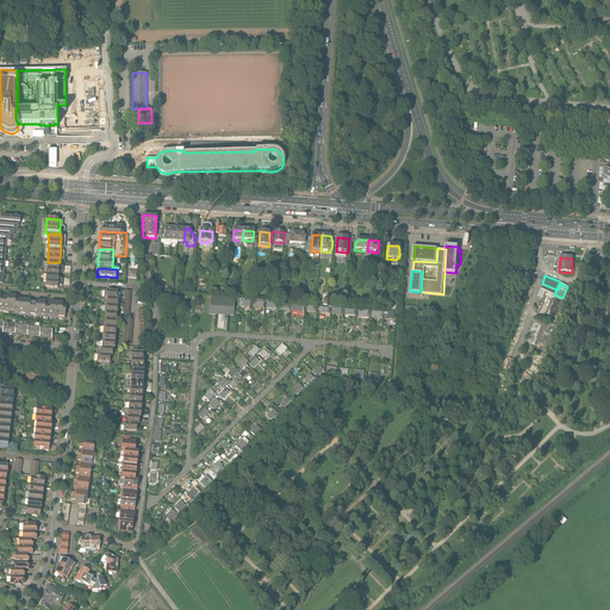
[(209,279),(194,278),(194,290),(207,291),(207,290),(209,279)]
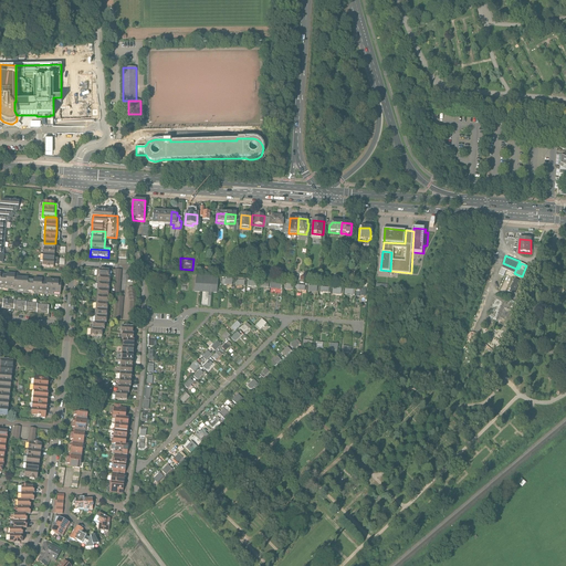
[(4,273),(2,273),(2,287),(14,287),(16,276),(16,274),(4,273)]
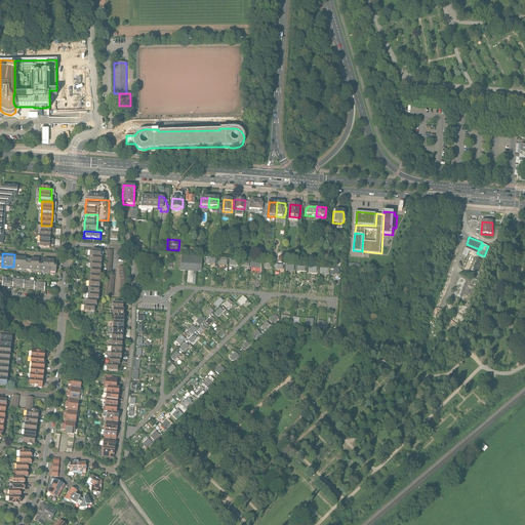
[(182,255),(180,271),(201,273),(202,259),(199,259),(200,257),(182,255)]
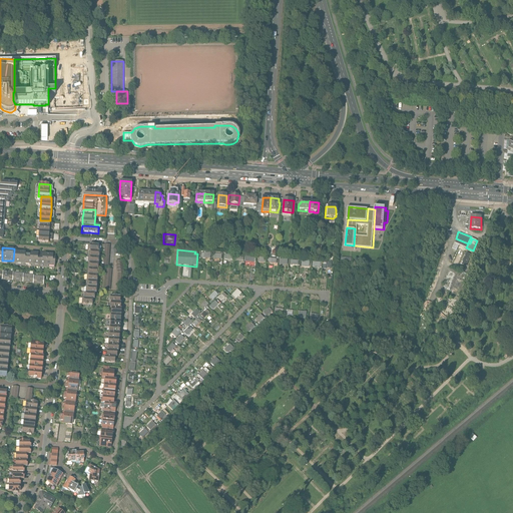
[(23,266),(24,251),(17,251),(14,250),(13,261),(13,265),(23,266)]
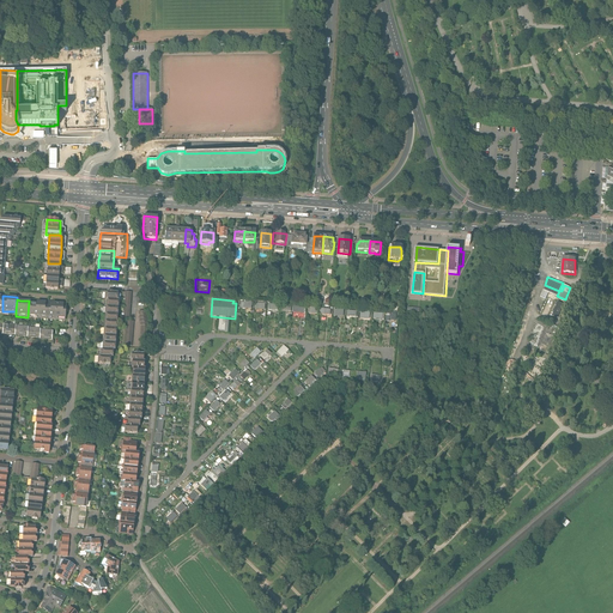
[(41,319),(42,302),(32,302),(29,301),(28,317),(41,319)]
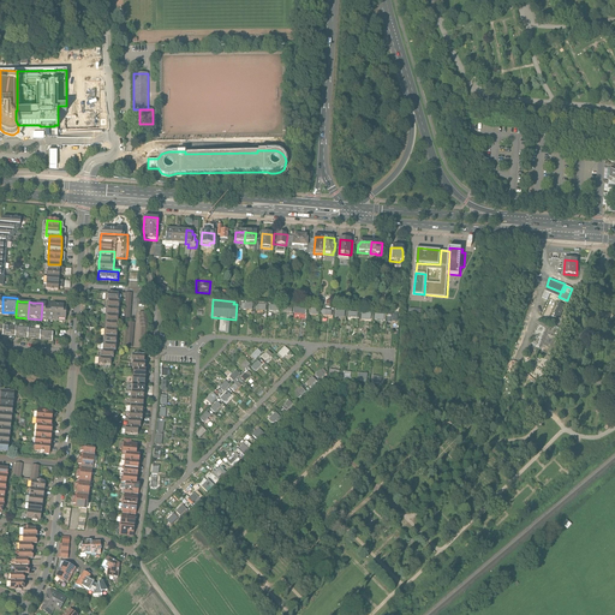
[(53,321),(54,304),(51,304),(42,303),(41,320),(53,321)]
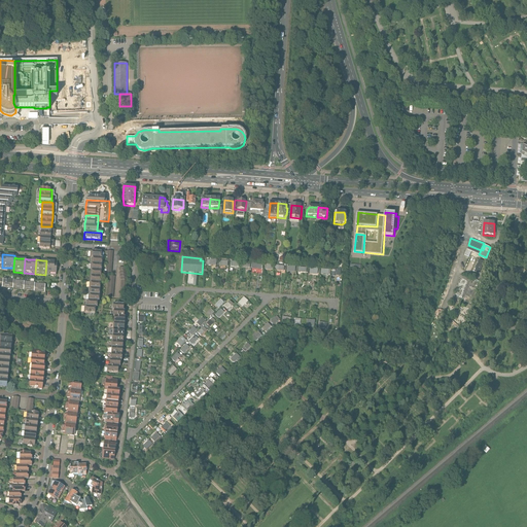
[(480,259),(475,271),(479,273),(482,267),(484,267),(486,262),(480,259)]
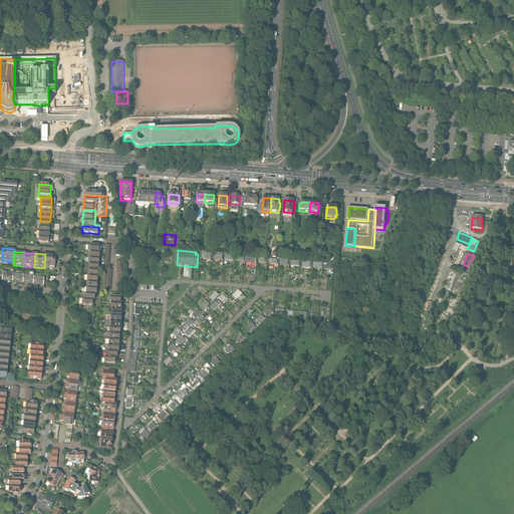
[(45,254),(44,268),(55,268),(55,261),(56,255),(45,254)]
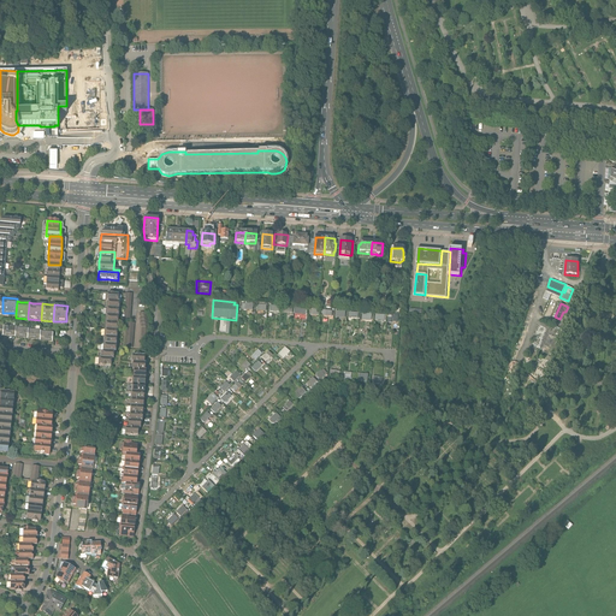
[(135,324),(126,323),(124,347),(132,347),(135,324)]
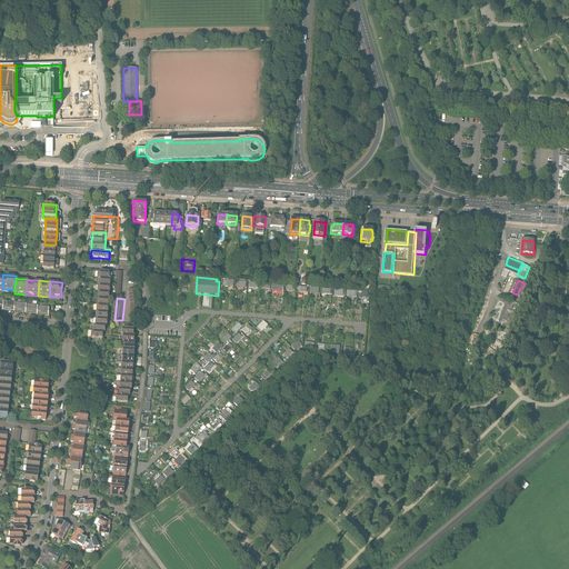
[(13,311),(15,302),(3,301),(2,310),(7,310),(13,311)]
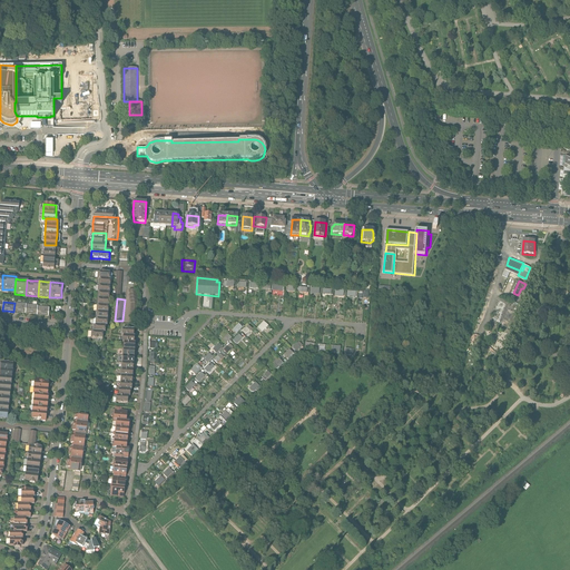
[(25,313),(26,304),(15,303),(13,312),(19,313),(25,313)]
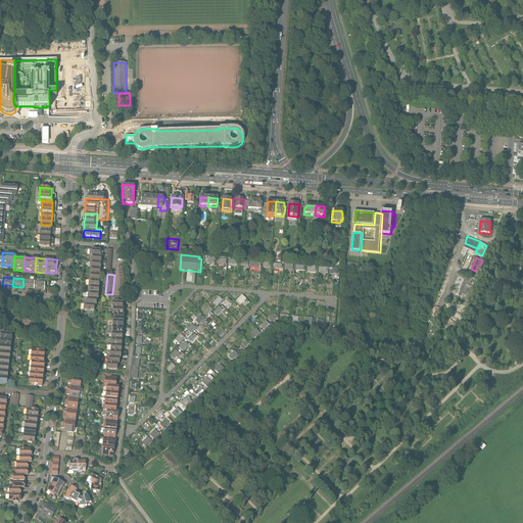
[(34,289),(35,280),(24,279),(22,287),(28,288),(34,289)]
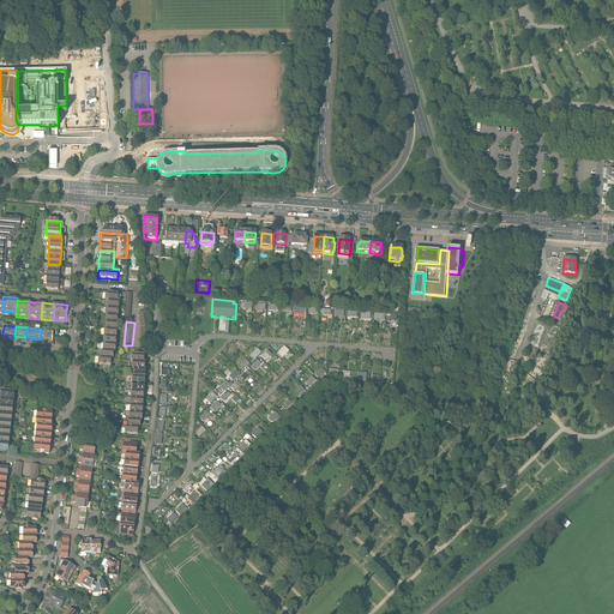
[(553,342),(558,331),(548,327),(545,339),(553,342)]
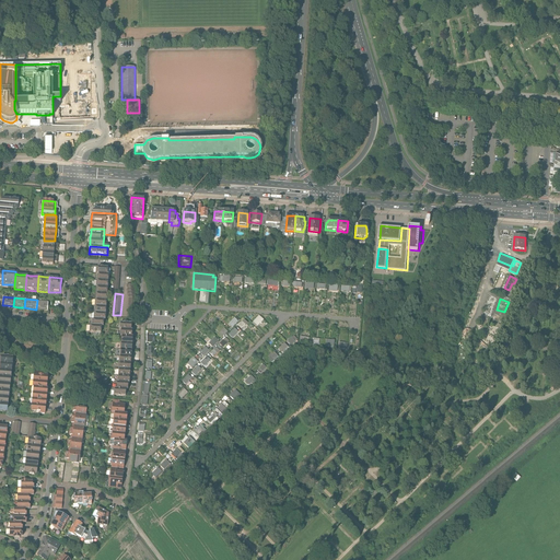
[(48,302),(37,300),(36,310),(42,310),(47,311),(48,307),(48,302)]
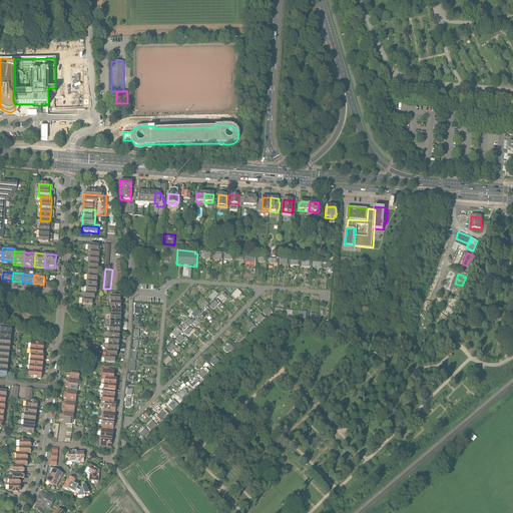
[(237,301),(243,295),(237,289),(231,296),(237,301)]
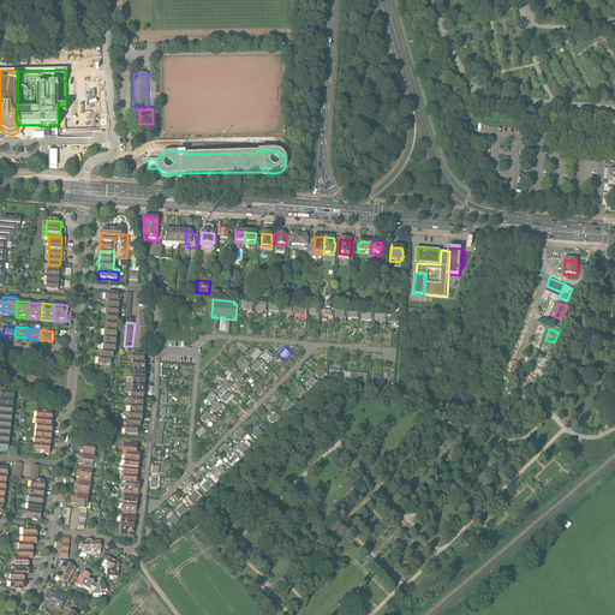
[(256,359),(263,353),(258,348),(252,356),(256,359)]
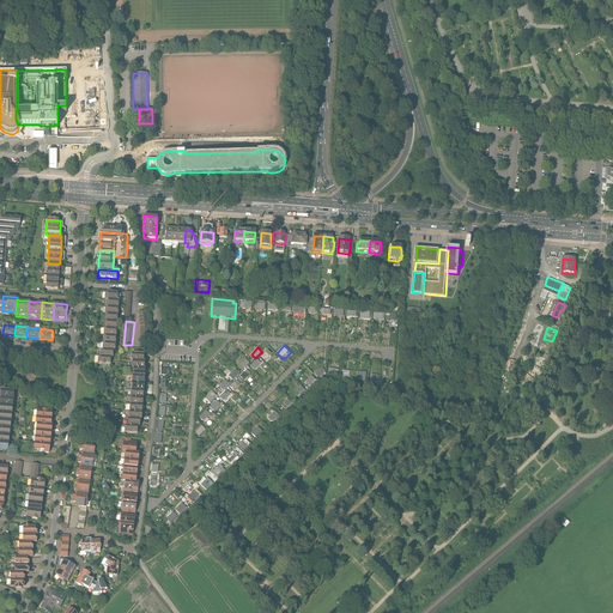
[(261,356),(266,359),(273,353),(268,349),(261,356)]
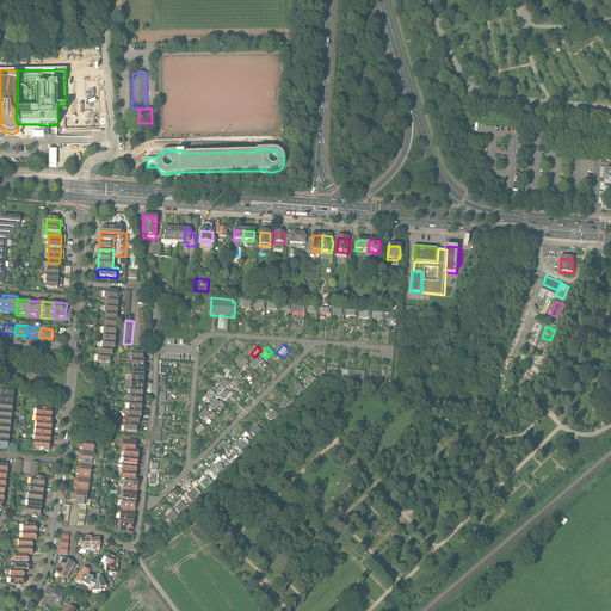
[(239,364),(242,369),(250,363),(246,358),(239,364)]
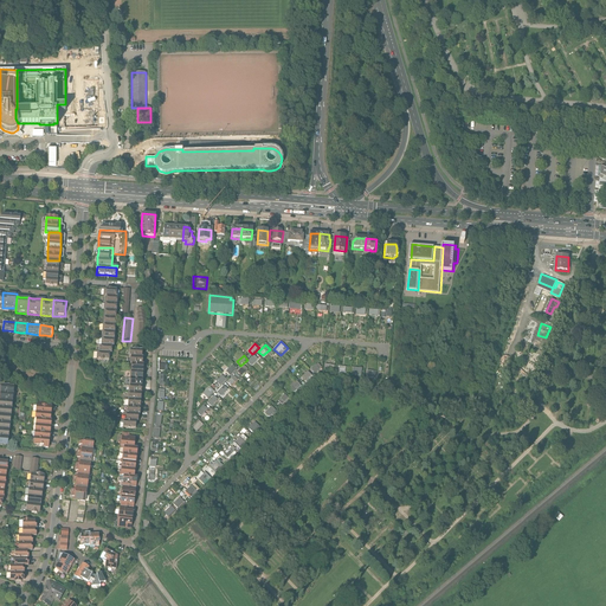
[(249,361),(252,366),(259,359),(255,355),(249,361)]
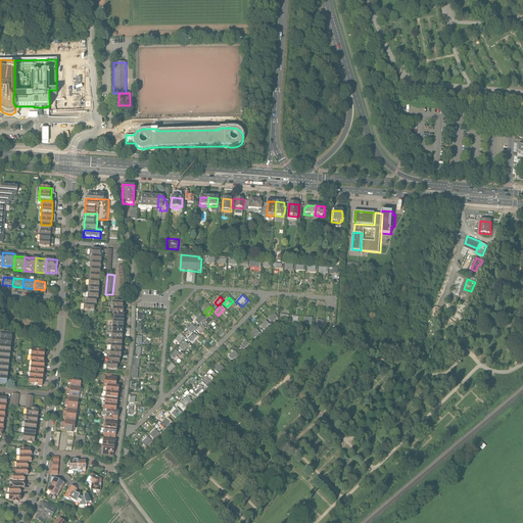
[(269,318),(273,322),(279,318),(275,313),(269,318)]
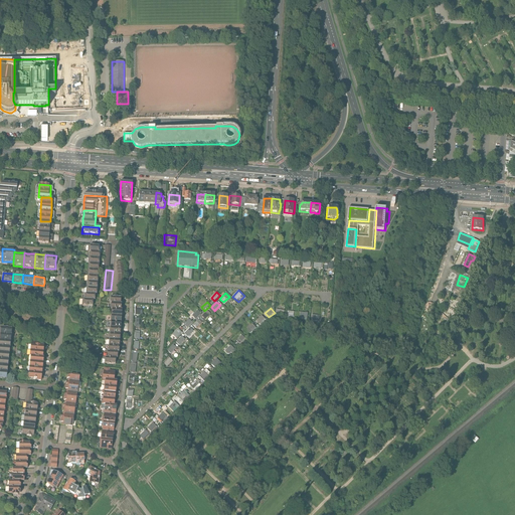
[(196,319),(202,314),(198,310),(192,315),(196,319)]
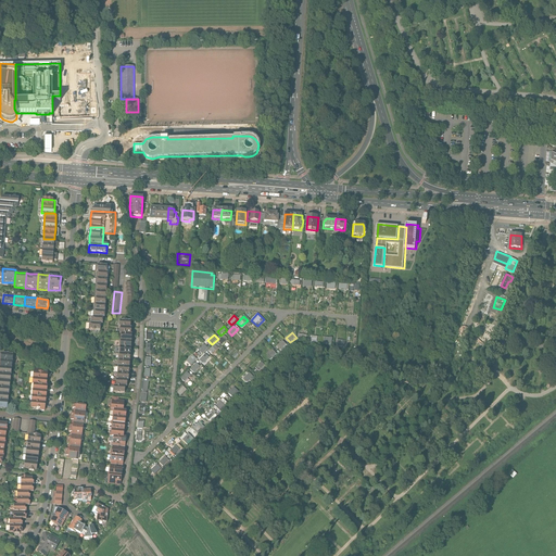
[(222,345),(229,339),(224,335),(217,340),(222,345)]
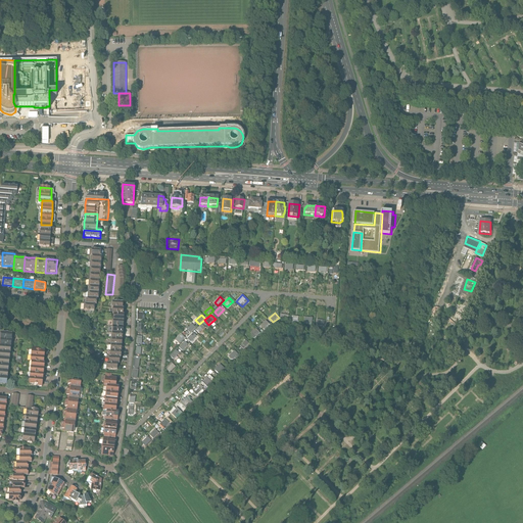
[(260,329),(262,328),(265,330),(271,324),(266,320),(258,328),(260,329)]
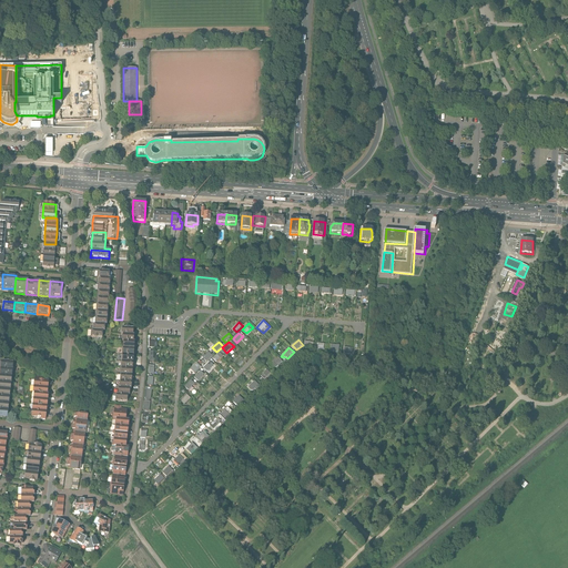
[(208,362),(213,356),(209,351),(203,357),(208,362)]
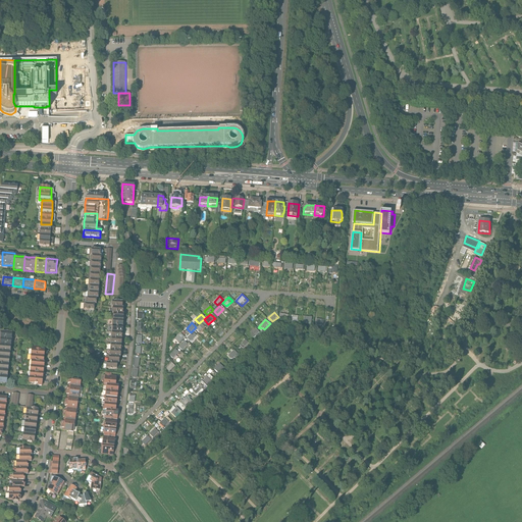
[(200,332),(206,325),(203,322),(197,329),(200,332)]
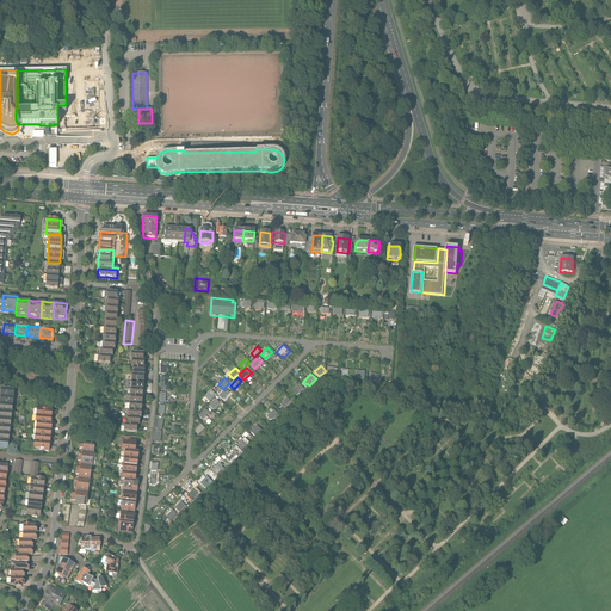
[(294,392),(298,396),(304,388),(301,384),(294,392)]
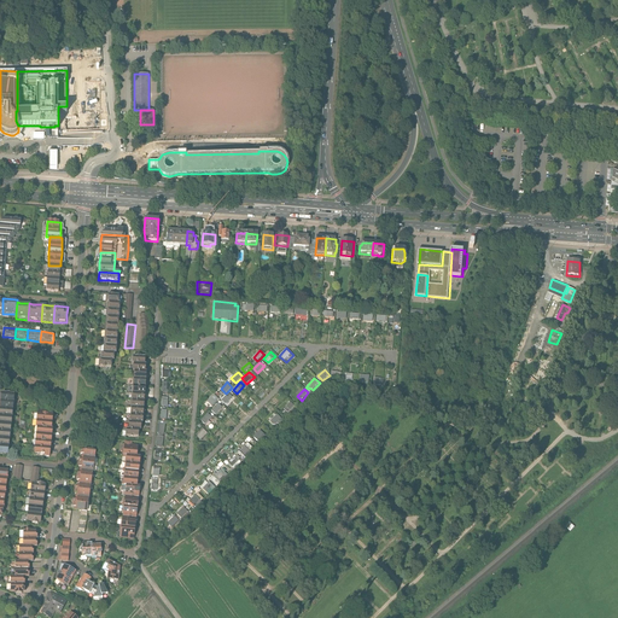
[(227,404),(233,396),(228,391),(221,400),(227,404)]
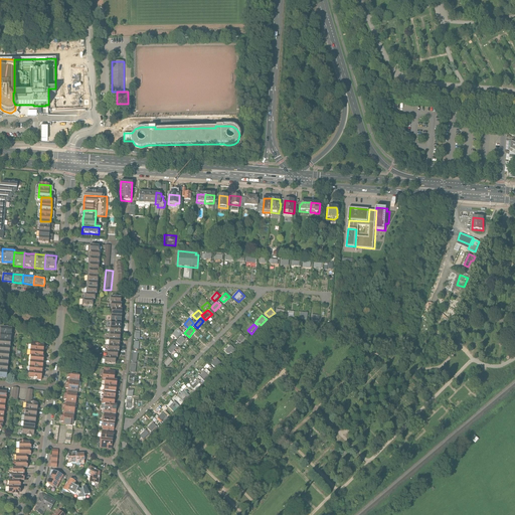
[(177,338),(183,333),(180,329),(174,334),(177,338)]
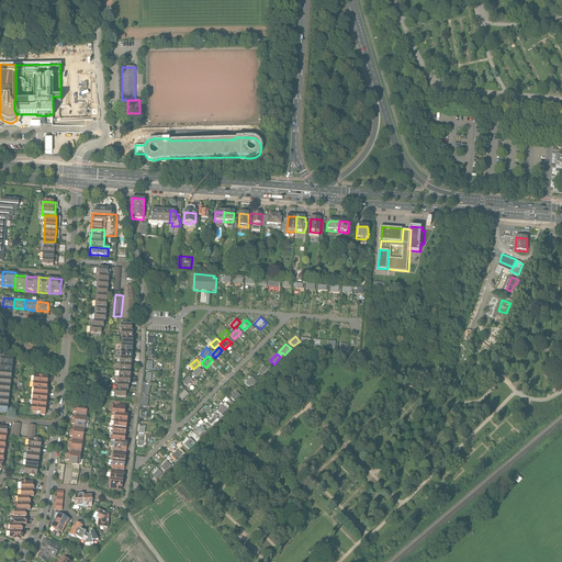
[(197,377),(203,370),(199,366),(193,373),(197,377)]
